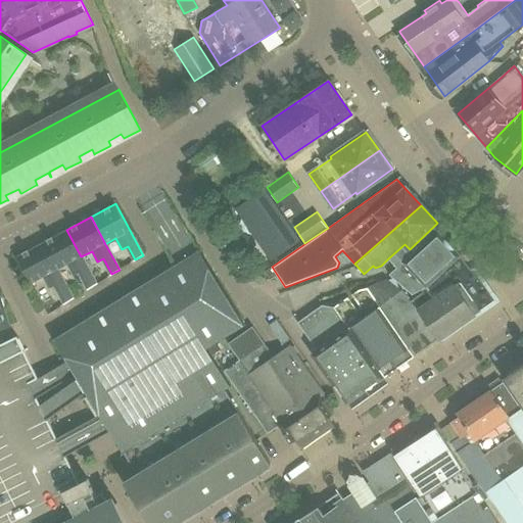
[(405,244),(388,258),(396,268),(389,274),(412,294),(421,290),(423,288),(461,256),(461,255),(439,232),(438,230),(437,230),(434,226),(410,249),(405,244)]
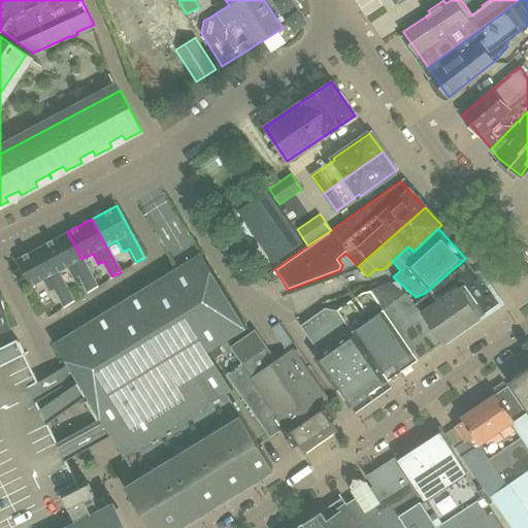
[(67,232),(43,244),(58,272),(68,266),(74,277),(79,274),(89,292),(97,287),(81,259),(67,232)]
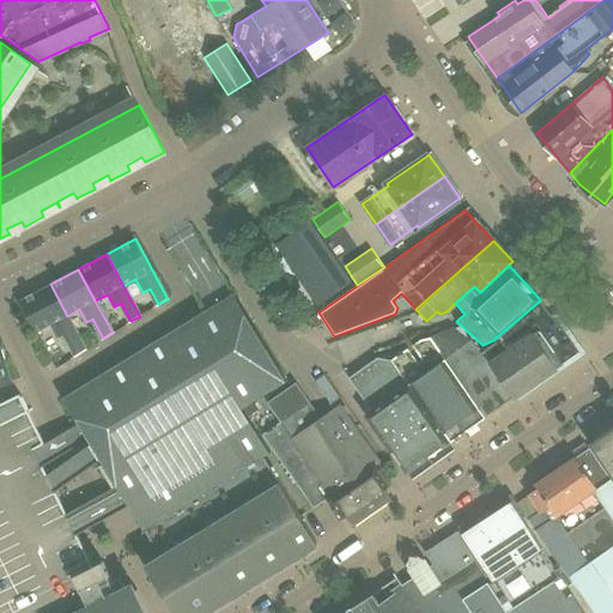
[(223,278),(195,293),(204,308),(231,291),(223,278)]
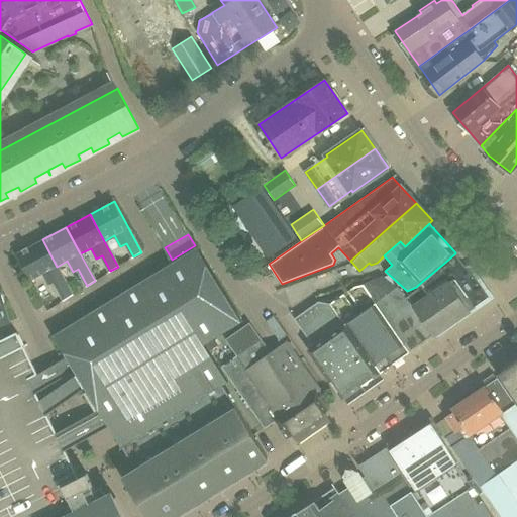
[(42,239),(16,253),(30,280),(43,274),(48,284),(55,281),(65,300),(72,295),(57,267),(42,239)]
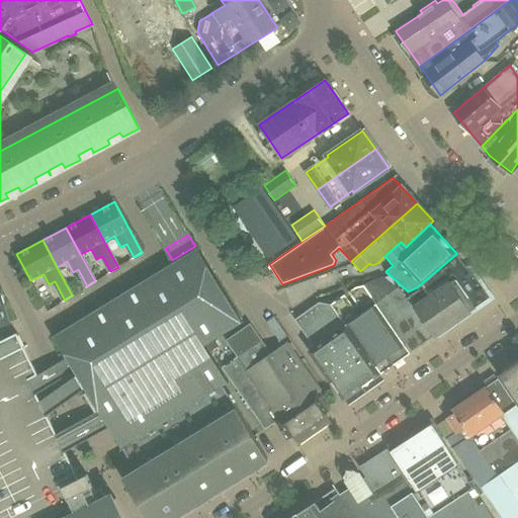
[(159,270),(52,335),(66,358),(70,364),(71,366),(74,370),(76,374),(80,380),(85,387),(86,391),(84,393),(95,411),(97,409),(98,411),(103,419),(105,422),(109,428),(120,447),(227,382),(203,344),(204,344),(242,321),(239,316),(196,247),(185,254),(173,262),(171,263),(166,266),(164,267),(159,270)]
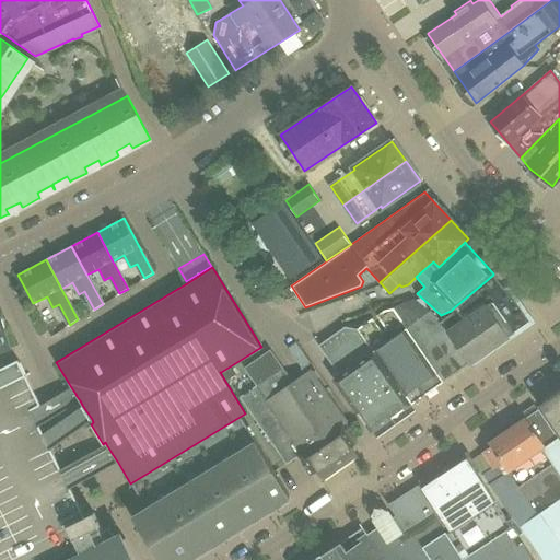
[(430,311),(407,327),(444,381),(514,333),(529,322),(509,291),(506,292),(502,287),(482,301),(479,298),(454,315),(453,313),(439,323),(430,311)]
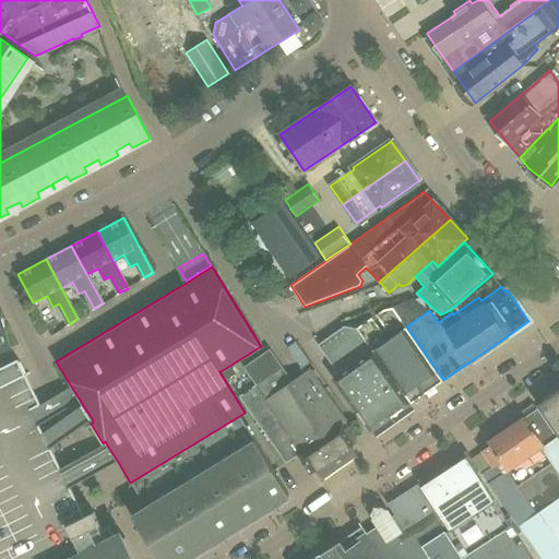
[(383,309),(356,328),(411,402),(443,380),(406,326),(429,310),(413,298),(399,304),(392,306),(383,309)]
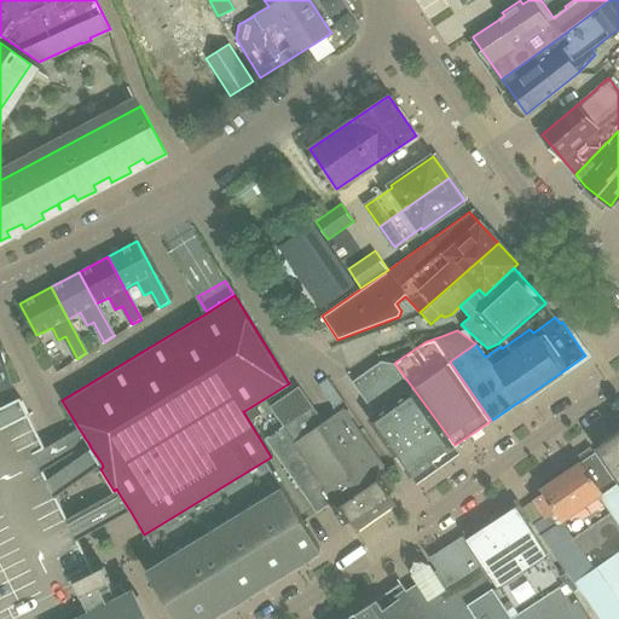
[(0,388),(11,385),(11,383),(7,385),(3,366),(5,363),(1,354),(0,353),(0,388)]
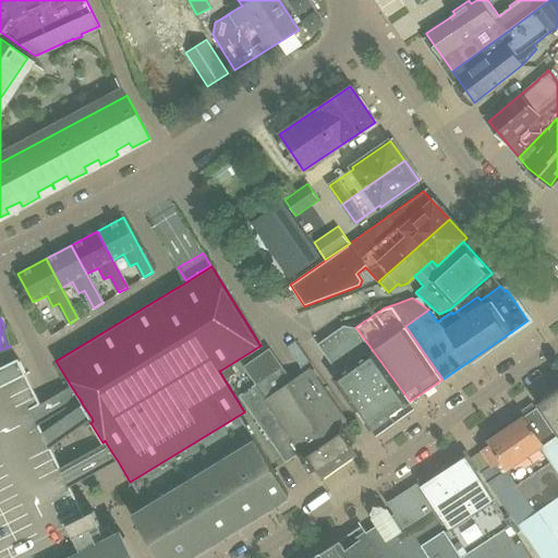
[(343,324),(316,342),(339,374),(334,378),(371,429),(374,426),(408,403),(409,402),(410,401),(355,327),(343,324)]
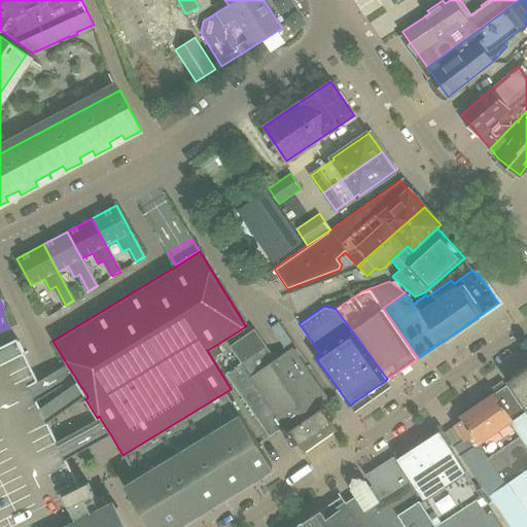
[(241,360),(224,372),(225,373),(270,435),(280,428),(292,447),(299,443),(302,448),(334,425),(330,420),(336,416),(323,398),(326,396),(292,348),(276,359),(254,328),(230,345),(241,360)]
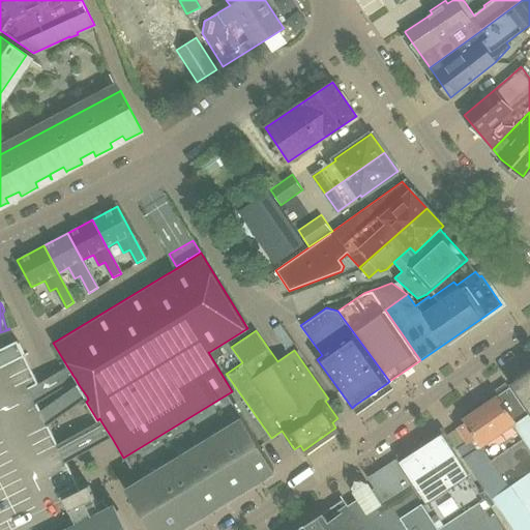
[(0,528),(80,489),(66,462),(61,452),(57,443),(48,424),(43,417),(40,410),(36,402),(45,398),(41,390),(38,384),(33,375),(24,356),(17,341),(0,349),(0,528)]
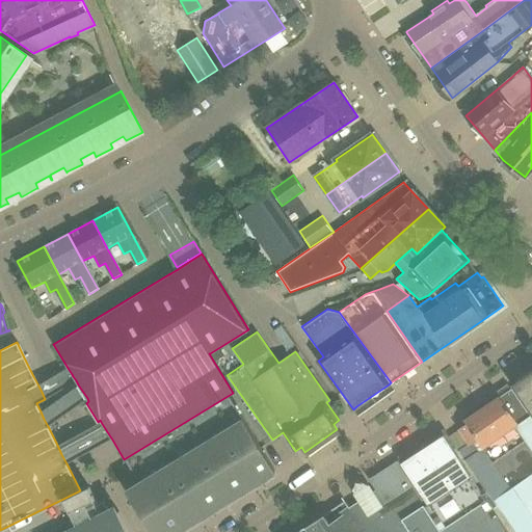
[(531,370),(511,384),(514,389),(513,389),(531,416),(531,370)]
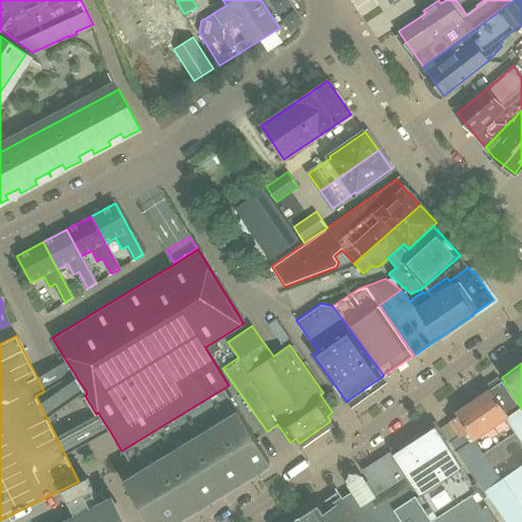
[(521,408),(504,381),(491,390),(509,415),(506,418),(521,441),(521,408)]
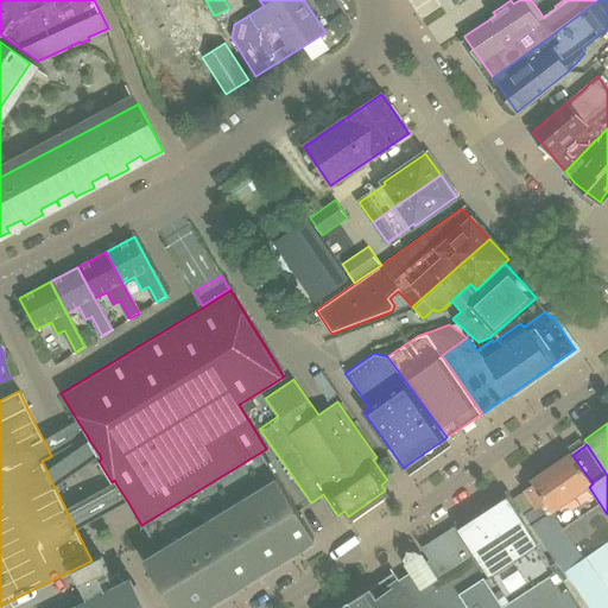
[(179,502),(143,525),(159,551),(145,559),(153,572),(152,574),(160,587),(164,584),(175,602),(187,595),(194,607),(195,607),(196,607),(196,606),(208,599),(209,600),(211,599),(210,597),(223,589),(223,591),(226,590),(225,588),(238,581),(239,582),(240,581),(239,580),(252,571),(253,574),(255,572),(254,570),(267,563),(267,564),(270,563),(268,562),(282,553),(283,556),(284,555),(283,552),(296,545),(297,546),(299,545),(298,544),(310,536),(311,538),(314,537),(301,515),(263,453),(179,502)]
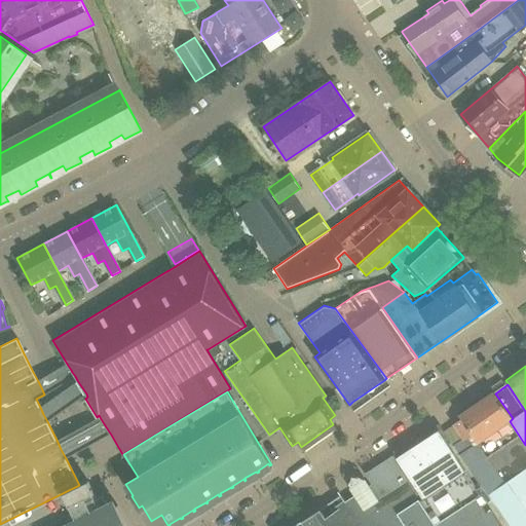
[(460,419),(453,423),(464,440),(472,436),(503,484),(489,494),(510,525),(525,525),(525,445),(510,421),(513,418),(495,393),(494,391),(459,416),(460,419)]
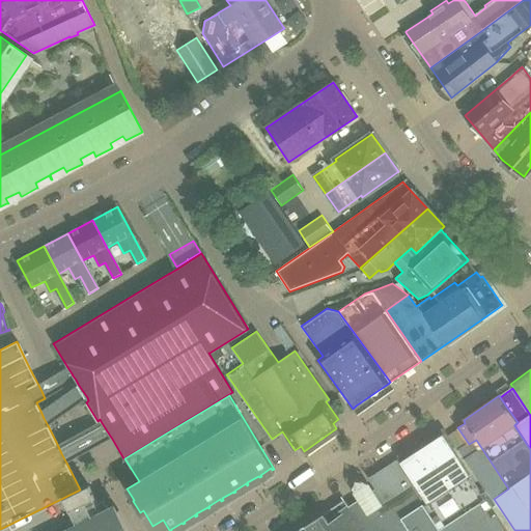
[(457,427),(448,435),(454,445),(494,499),(508,488),(476,440),(469,444),(457,427)]
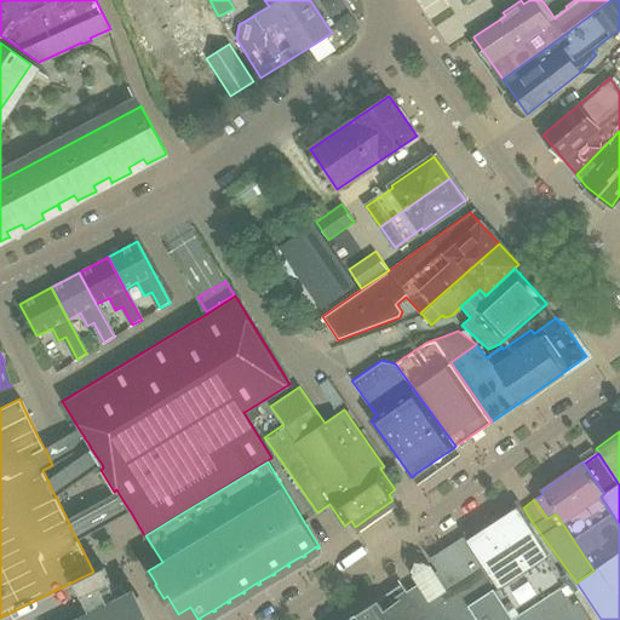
[(591,619),(579,601),(573,604),(566,592),(570,589),(517,506),(468,539),(465,547),(431,569),(434,573),(425,578),(406,591),(402,584),(346,619),(591,619)]
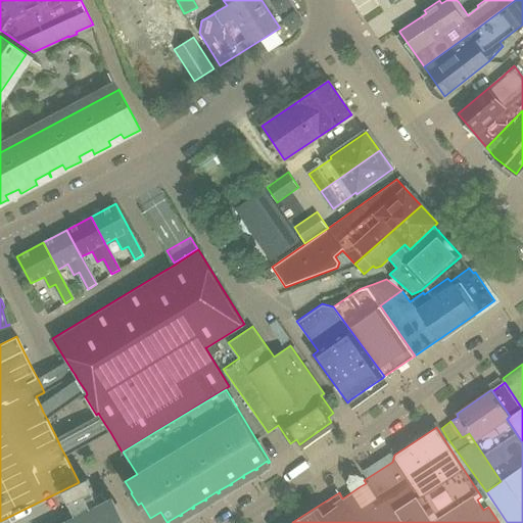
[(79,482),(0,521),(0,522),(127,522),(116,502),(109,506),(102,491),(95,494),(87,478),(79,482)]
